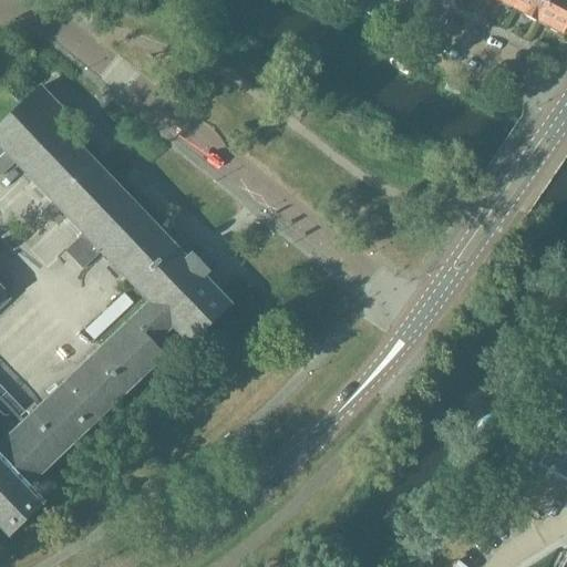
[(511,10),(515,9),(519,0),(498,0),(502,1),(502,4),(511,10)]
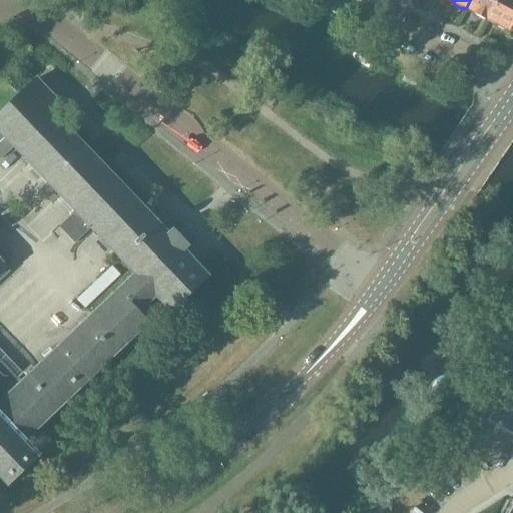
[(470,0),(466,8),(475,13),(474,15),(486,21),(487,19),(496,0),(470,0)]
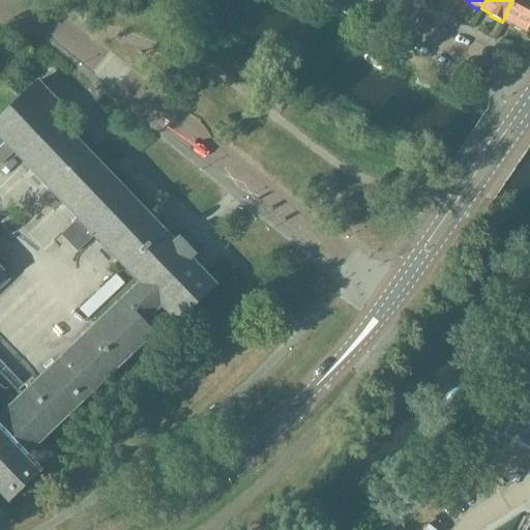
[(529,0),(512,0),(503,20),(513,25),(514,28),(521,32),(525,31),(526,32),(529,24),(529,0)]
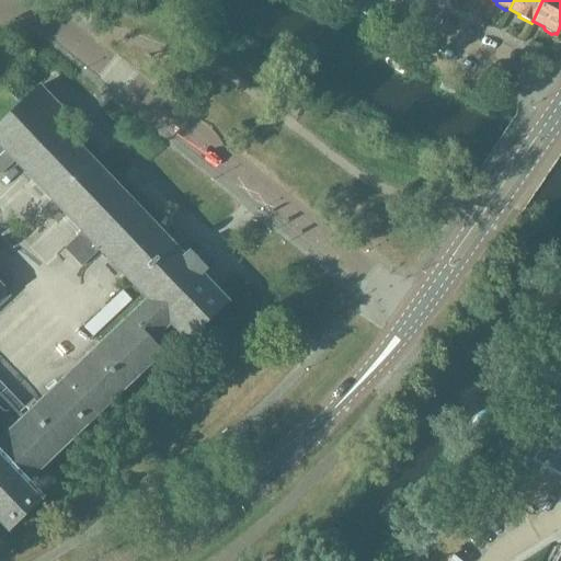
[(165,238),(60,127),(69,118),(39,88),(0,125),(0,147),(4,152),(0,156),(0,174),(4,170),(14,161),(73,224),(82,232),(77,238),(72,242),(65,250),(82,267),(100,251),(103,255),(106,259),(122,274),(126,278),(126,279),(147,300),(86,359),(23,419),(20,414),(0,393),(0,305),(9,297),(0,286),(0,524),(8,531),(38,502),(23,485),(160,355),(149,343),(169,324),(185,342),(227,302),(214,288),(202,276),(207,271),(189,251),(183,256),(165,238)]
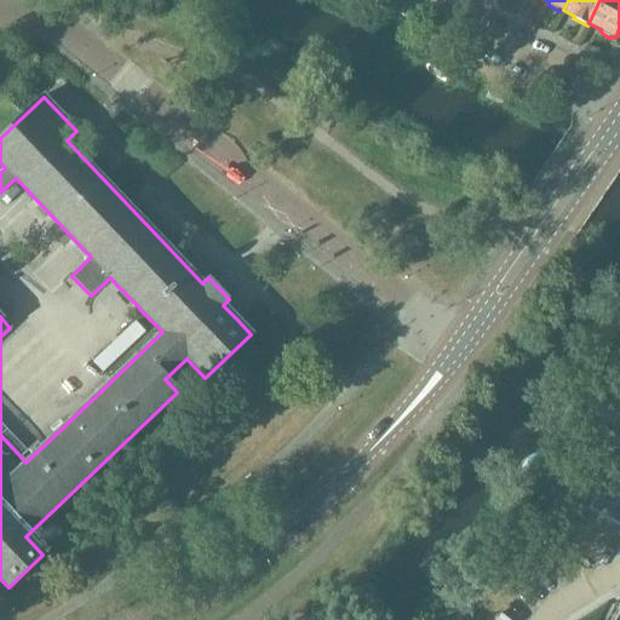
[(136,322),(93,362),(103,373),(145,333),(136,322)]
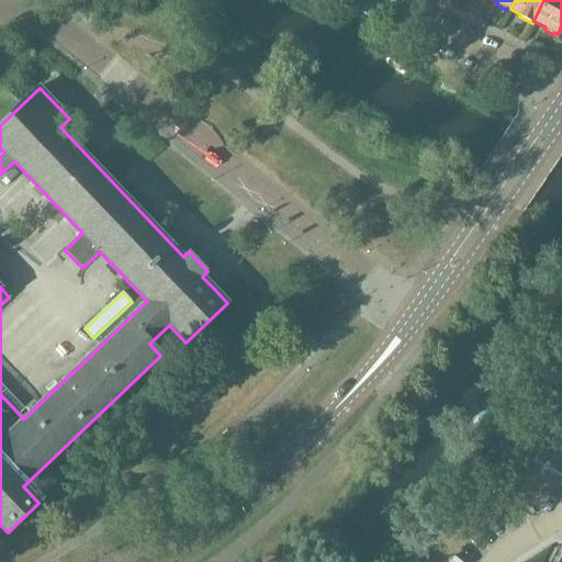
[(561,409),(532,463),(561,480),(561,409)]
